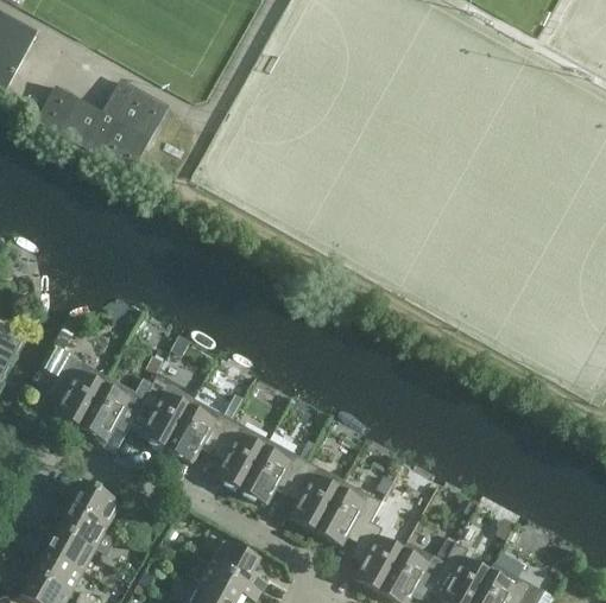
[(35,32),(0,12),(0,89),(1,90),(35,32)]
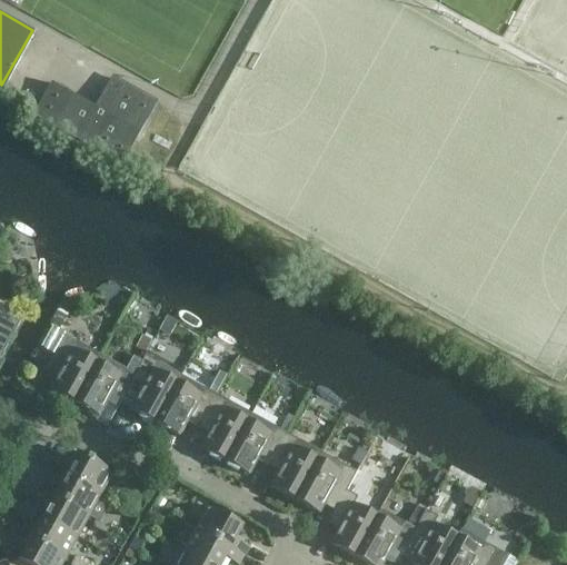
[(49,79),(36,103),(31,111),(120,160),(153,100),(108,75),(92,103),(49,79)]
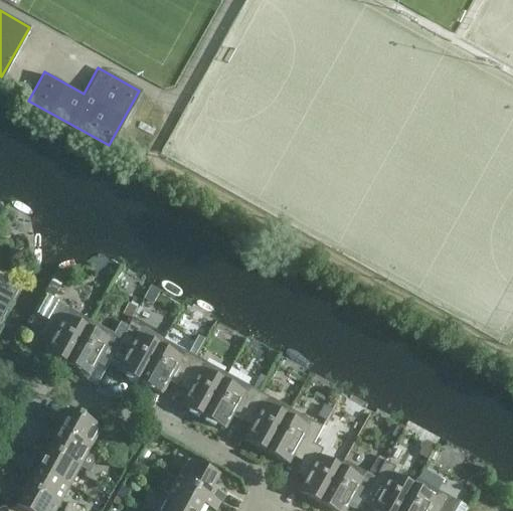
[(0,322),(3,316),(2,316),(18,288),(0,277),(0,322)]
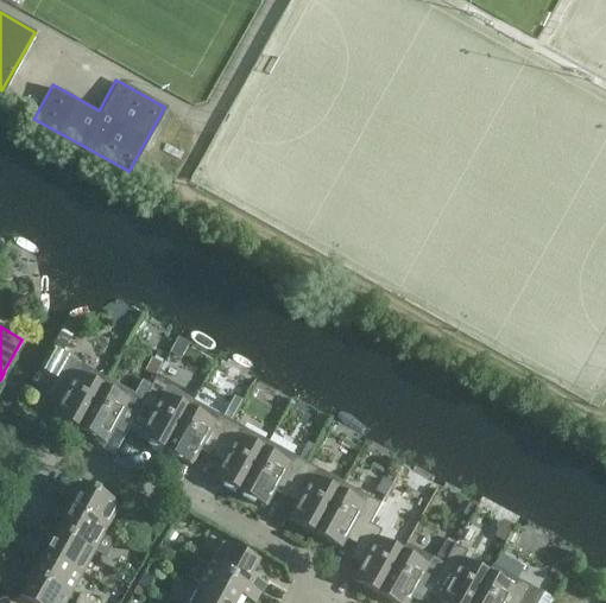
[(68,332),(58,328),(51,341),(61,346),(68,332)]
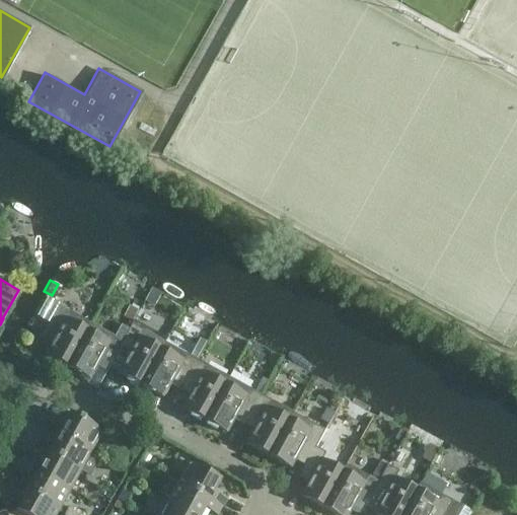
[(159,290),(149,285),(143,298),(152,303),(159,290)]
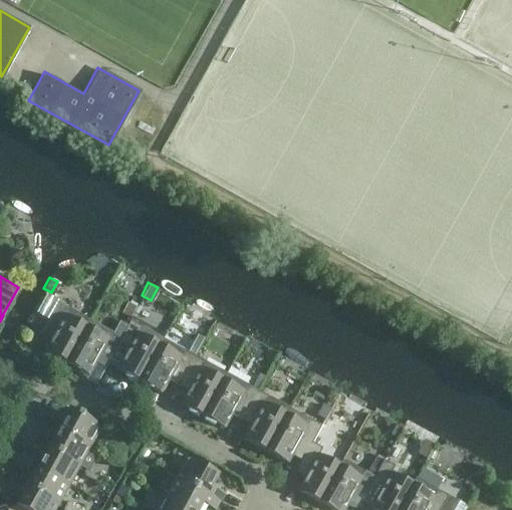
[(43,349),(65,361),(90,317),(58,299),(41,330),(51,335),(43,349)]
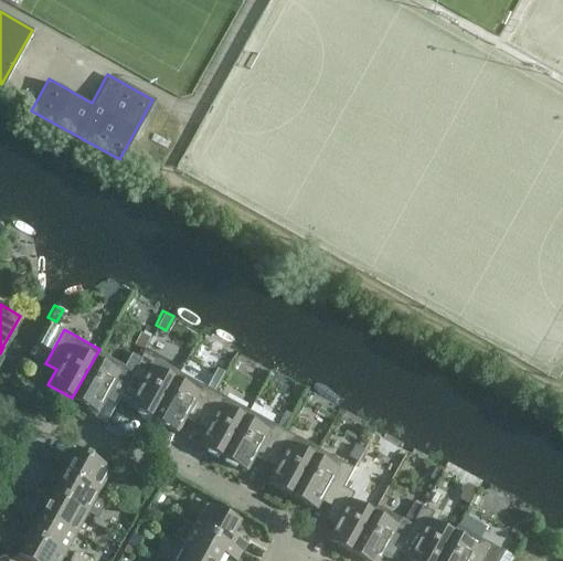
[(148,335),(136,329),(130,341),(141,347),(148,335)]
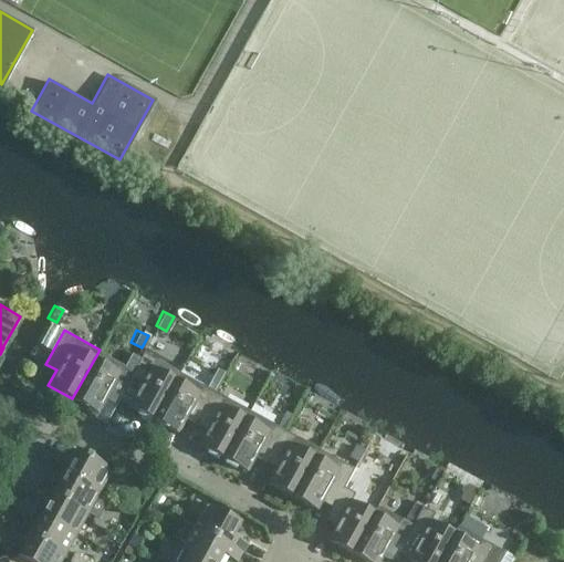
[(123,363),(100,350),(72,398),(96,412),(105,396),(116,402),(126,384),(145,351),(144,350),(143,351),(137,349),(134,354),(129,352),(123,363)]
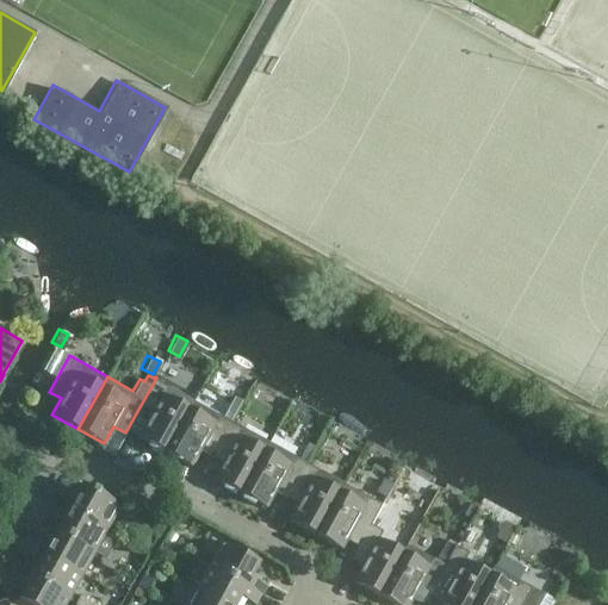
[(193,398),(156,378),(136,413),(147,419),(138,435),(165,449),(193,398)]
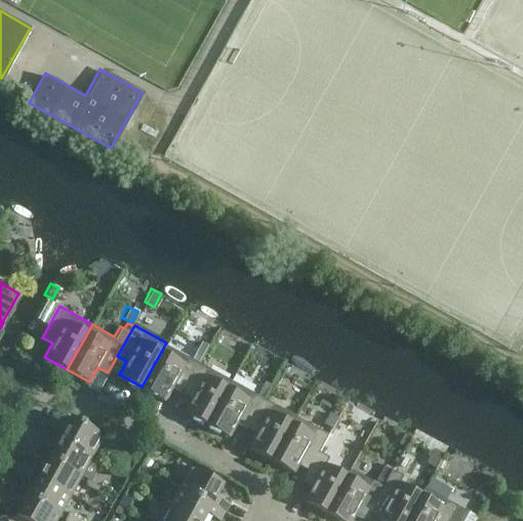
[(166,343),(142,387),(163,400),(171,386),(182,391),(198,360),(166,343)]
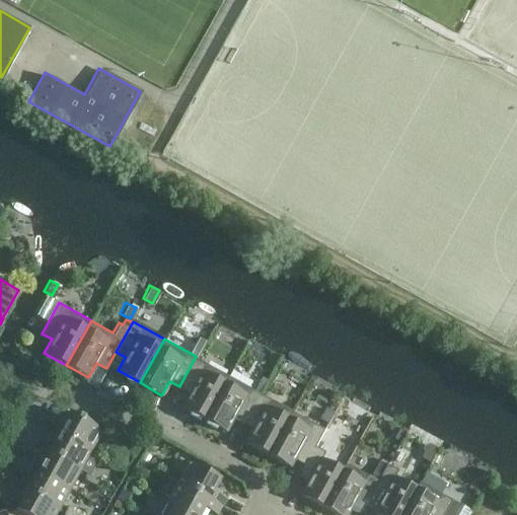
[(202,344),(193,340),(188,348),(198,352),(202,344)]
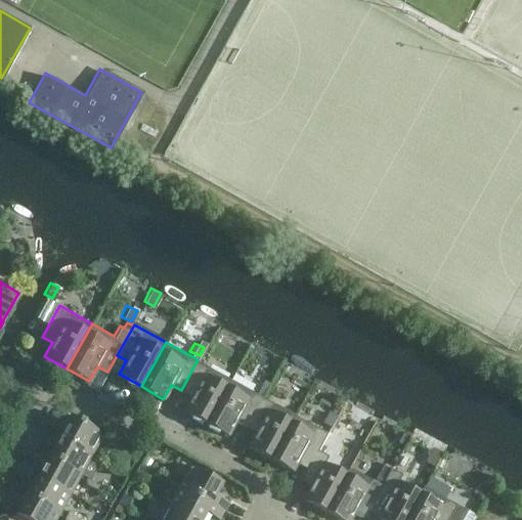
[(198,359),(181,390),(190,395),(183,409),(206,422),(230,378),(198,359)]
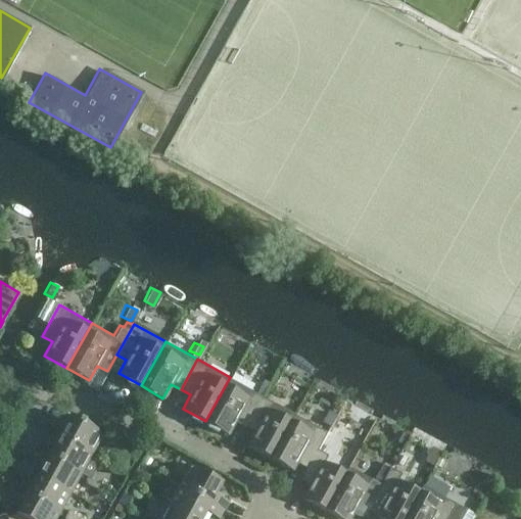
[(230,377),(205,421),(228,433),(235,420),(245,425),(262,394),(230,377)]
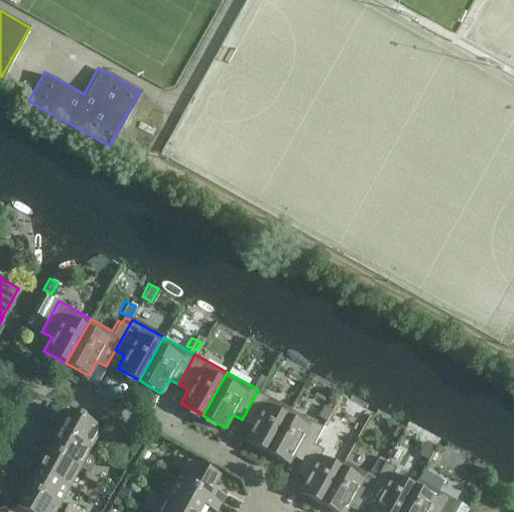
[(262,379),(257,377),(253,384),(259,386),(262,379)]
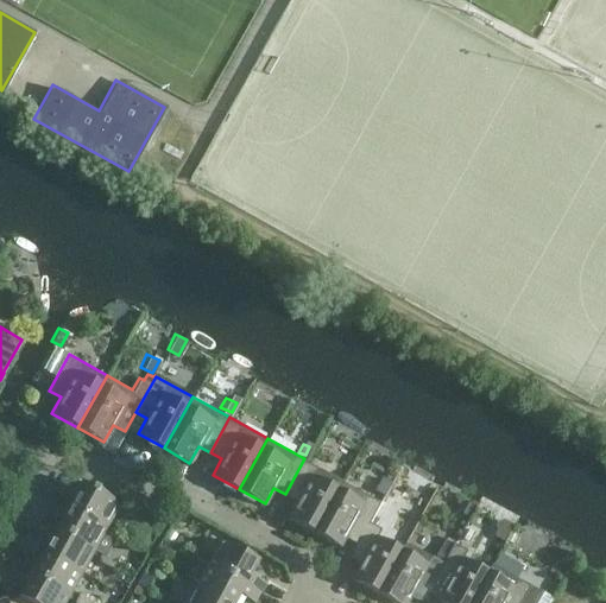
[(304,458),(285,494),(296,500),(288,516),(314,531),(342,480),(304,458)]
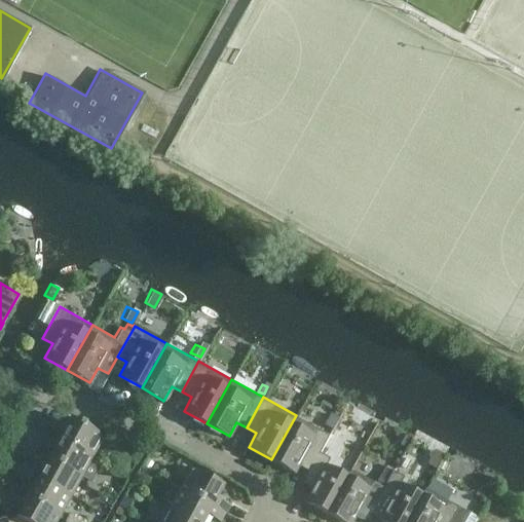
[(337,416),(328,411),(322,422),(331,427),(337,416)]
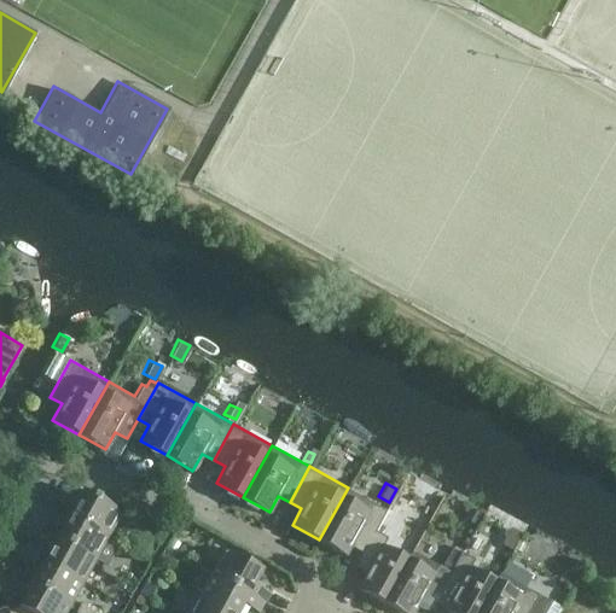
[(77,500),(70,512),(108,533),(121,509),(77,485),(71,497),(77,500)]
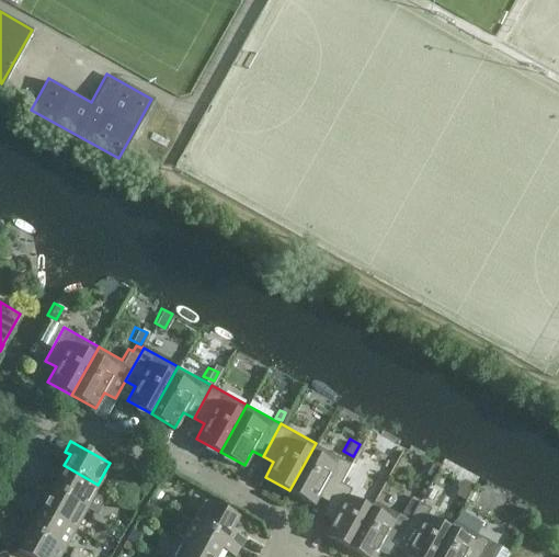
[(316,443),(289,490),(314,503),(321,488),(332,495),(340,480),(350,462),(316,443)]
